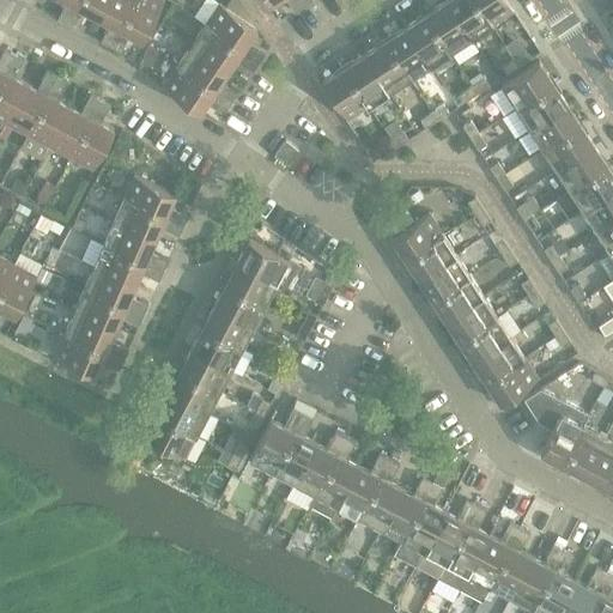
[(65,0),(67,1),(58,18),(68,24),(80,0),(65,0)]
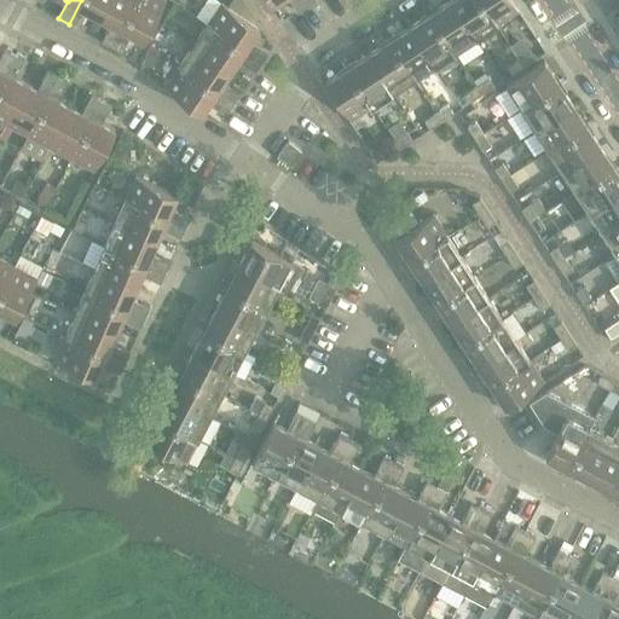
[(81,0),(69,24),(79,29),(88,11),(99,17),(109,0),(81,0)]
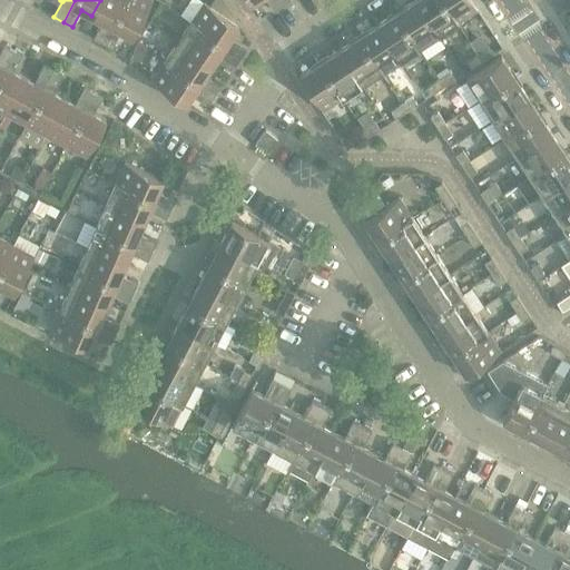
[(100,0),(91,16),(102,22),(94,38),(104,43),(126,0),(100,0)]
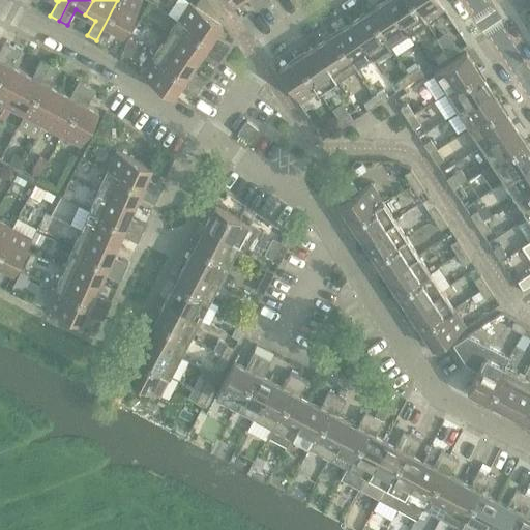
[(140,0),(117,0),(96,40),(105,45),(113,30),(124,35),(142,1),(140,0)]
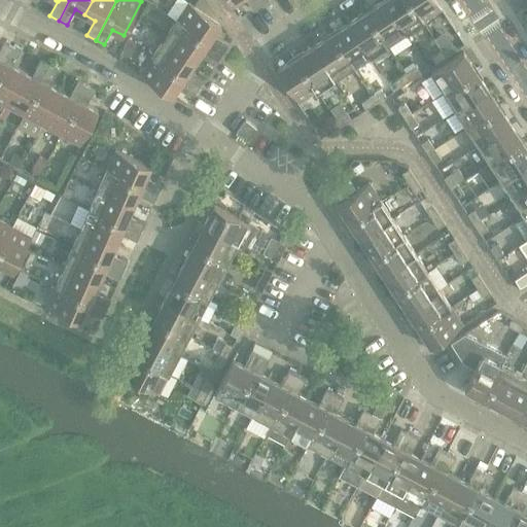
[(261,5),(258,0),(232,0),(234,2),(237,0),(246,0),(253,10),(261,5)]
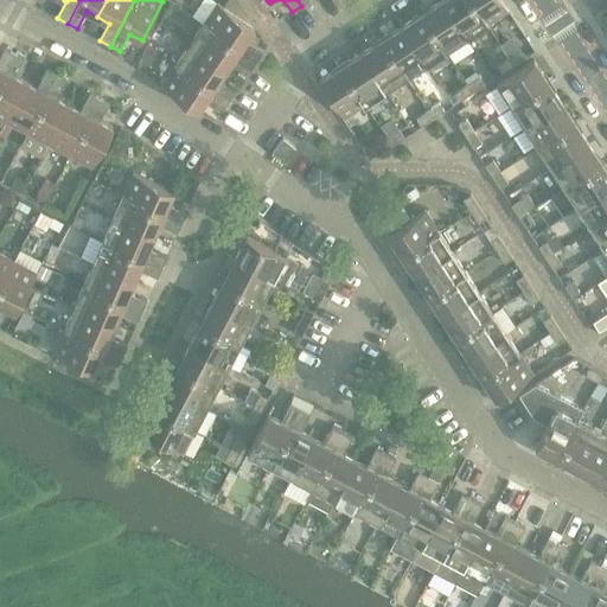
[(442,0),(422,13),(447,51),(467,38),(442,0)]
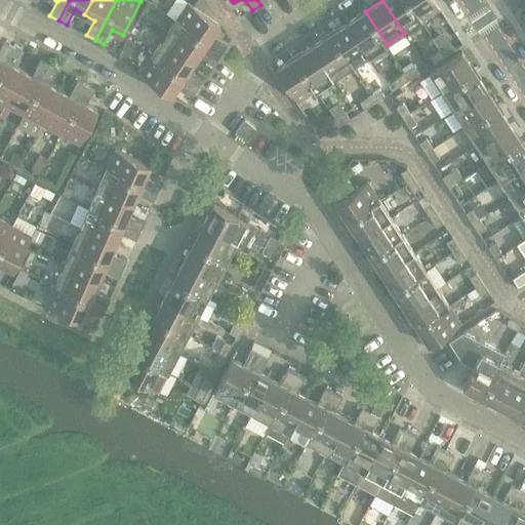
[(407,0),(382,0),(404,33),(421,21),(407,0)]
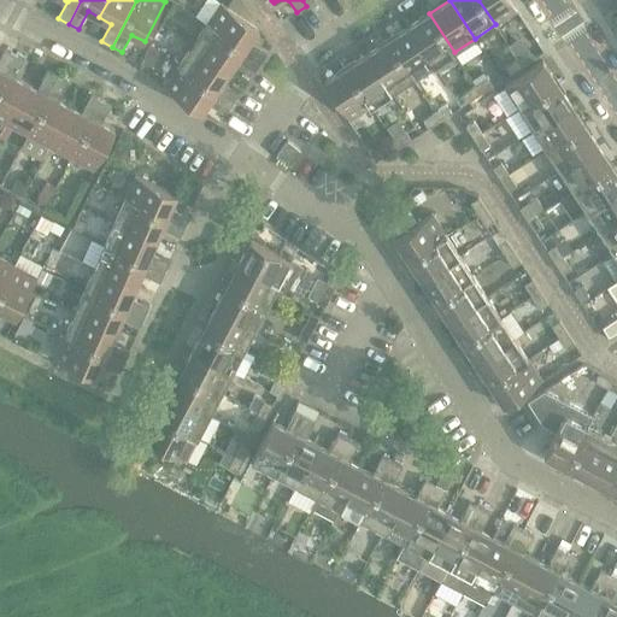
[(510,0),(479,0),(495,24),(517,11),(510,0)]
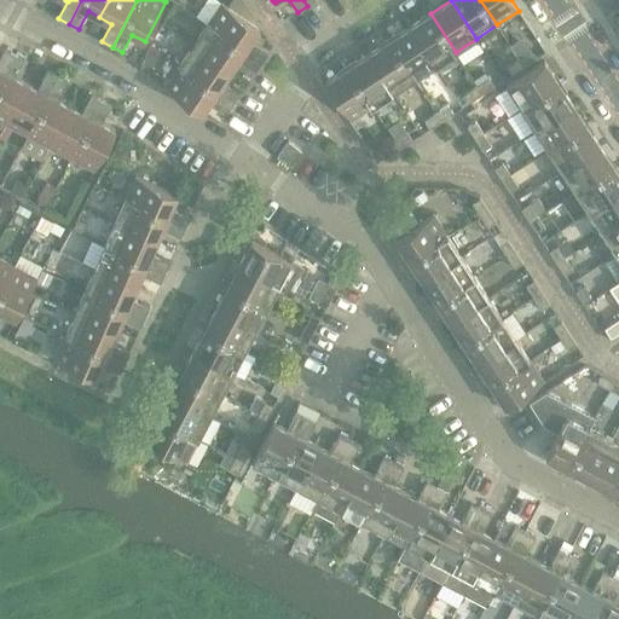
[(223,3),(208,24),(262,62),(268,52),(252,40),(260,29),(223,3)]
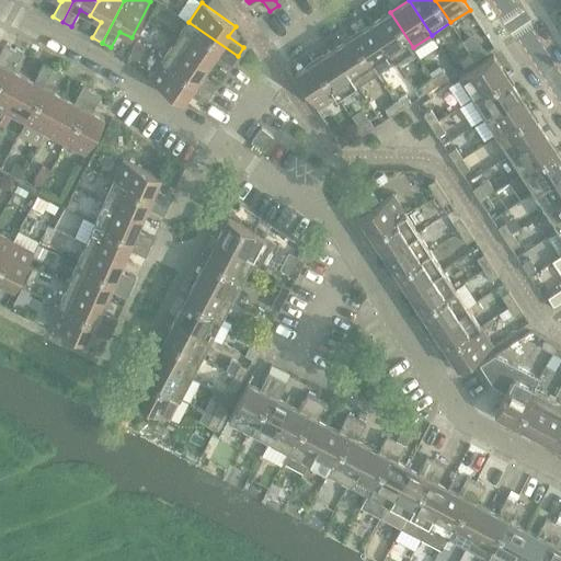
[(390,12),(371,24),(395,59),(413,47),(390,12)]
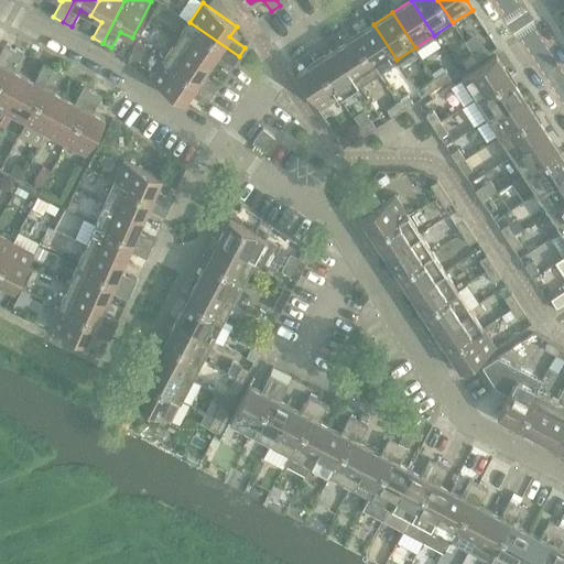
[(190,22),(176,41),(210,64),(218,54),(232,65),(239,56),(190,22)]
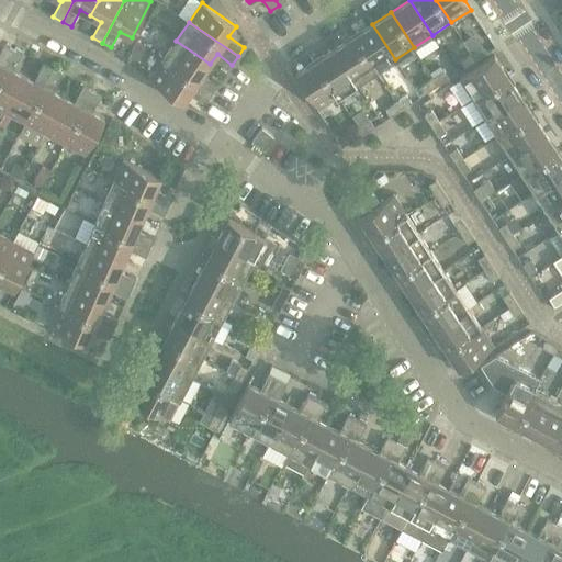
[(372,24),(353,36),(377,71),(395,59),(372,24)]
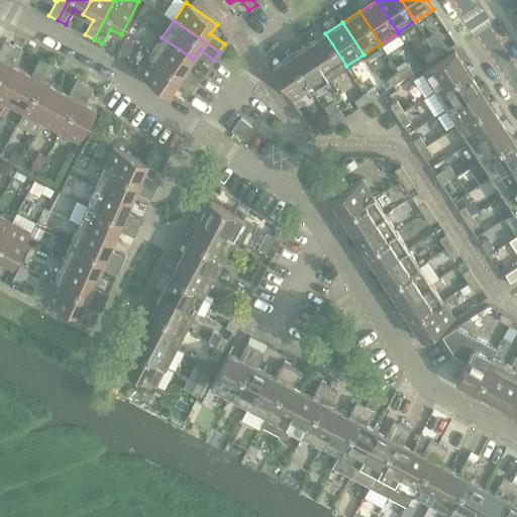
[(325,33),(308,45),(328,77),(346,66),(325,33)]
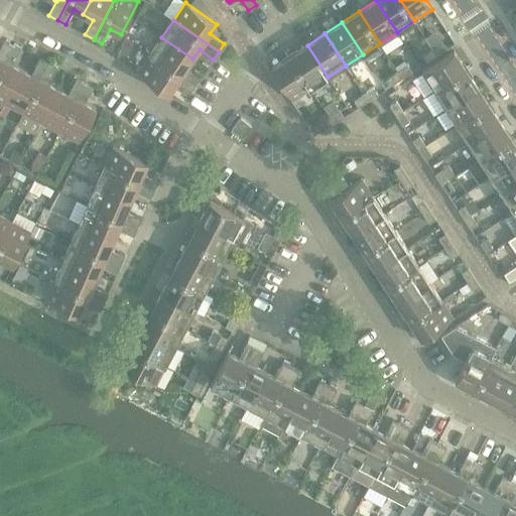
[(161,37),(150,54),(196,86),(201,78),(186,68),(192,58),(161,37)]
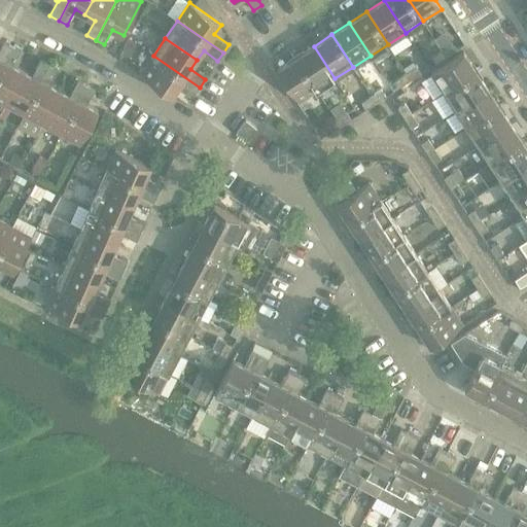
[(0,69),(12,46),(4,41),(0,47),(0,69)]
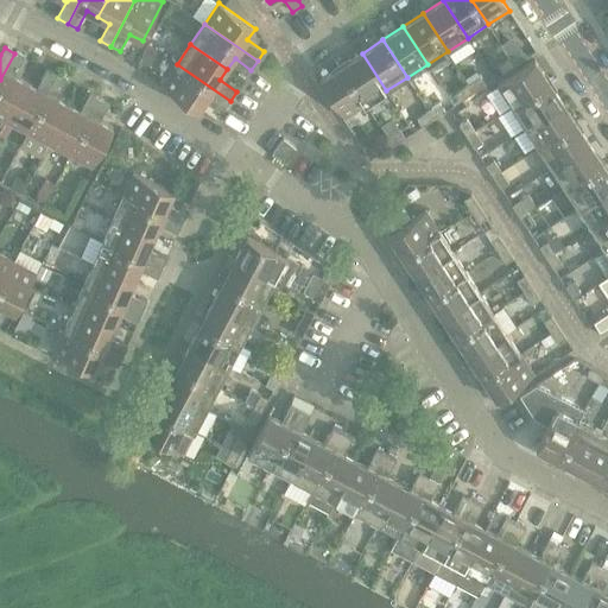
[(521,50),(510,57),(515,65),(527,58),(521,50)]
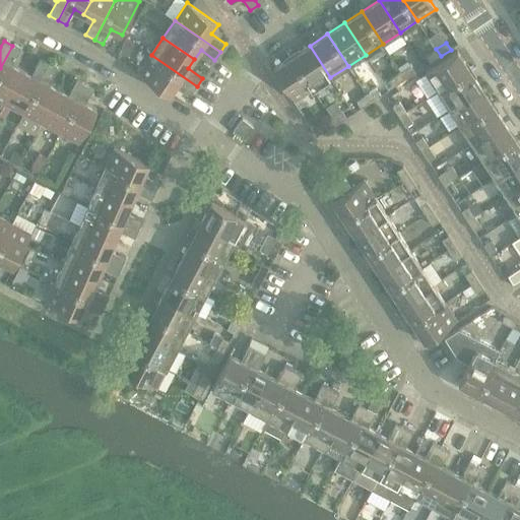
[(12,46),(0,68),(0,101),(5,104),(22,70),(13,65),(21,50),(12,46)]
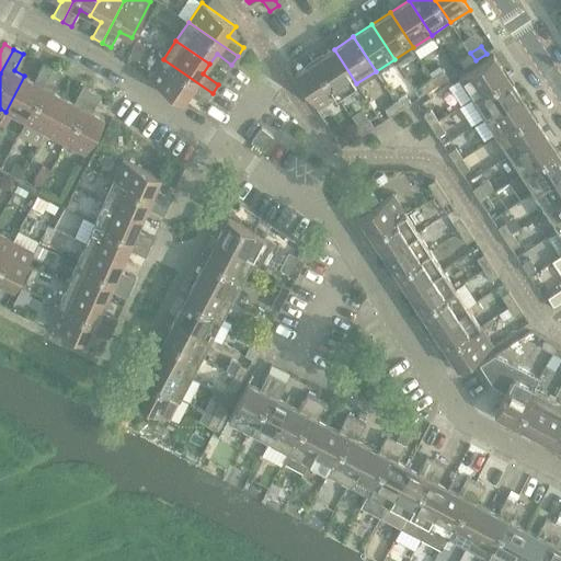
[(334,49),(316,61),(338,95),(356,83),(334,49)]
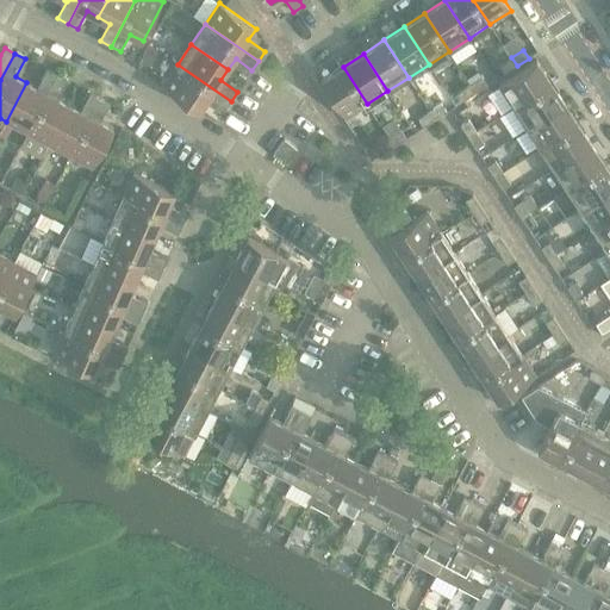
[(517,66),(511,57),(500,66),(505,73),(517,66)]
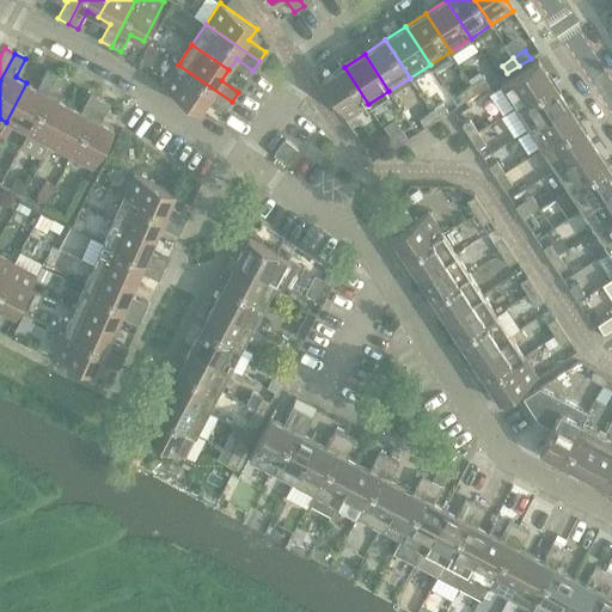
[(501,86),(515,108),(554,83),(539,61),(501,86)]
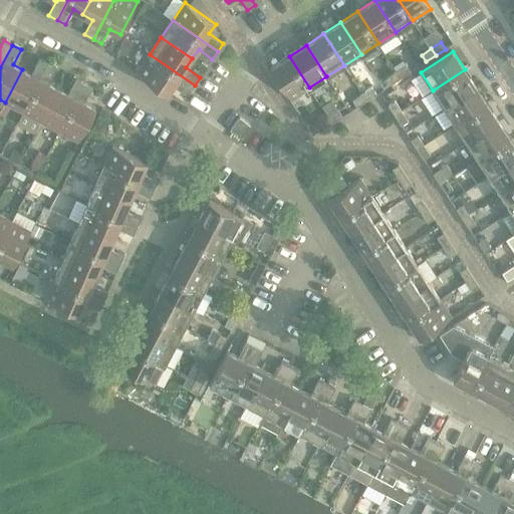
[(195,85),(150,54),(138,72),(169,93),(176,83),(190,93),(195,85)]
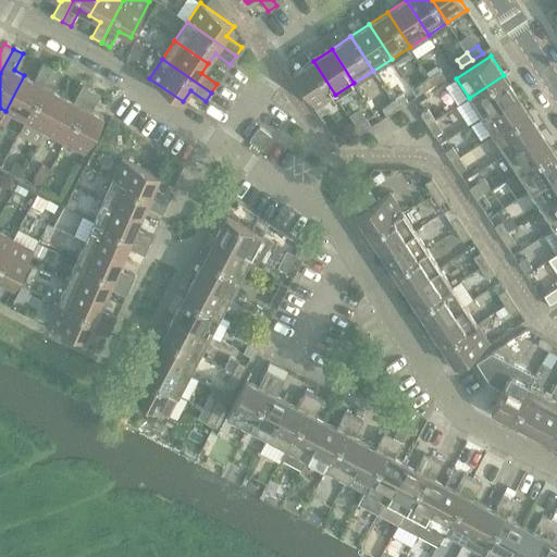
[(335,95),(313,61),(294,74),(316,108),(335,95)]
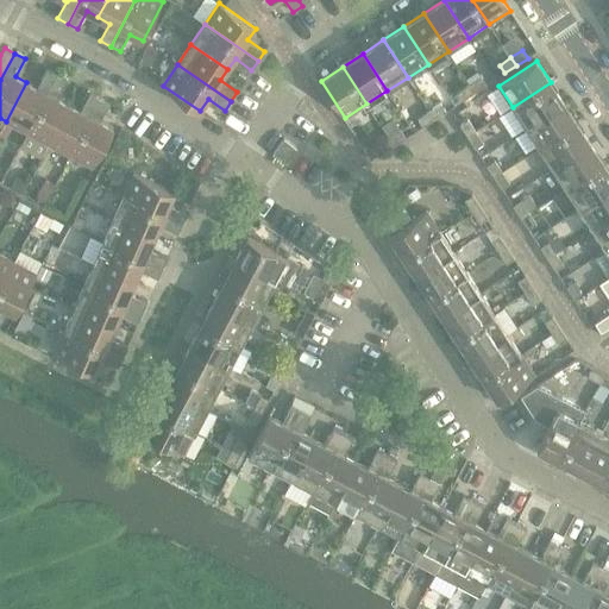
[(26,82),(6,121),(27,133),(57,76),(48,70),(38,88),(26,82)]
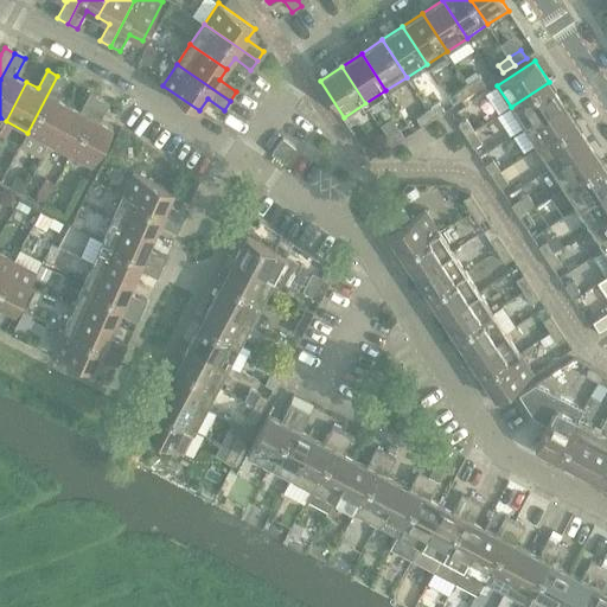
[(57,76),(27,133),(49,144),(69,104),(58,98),(68,81),(57,76)]
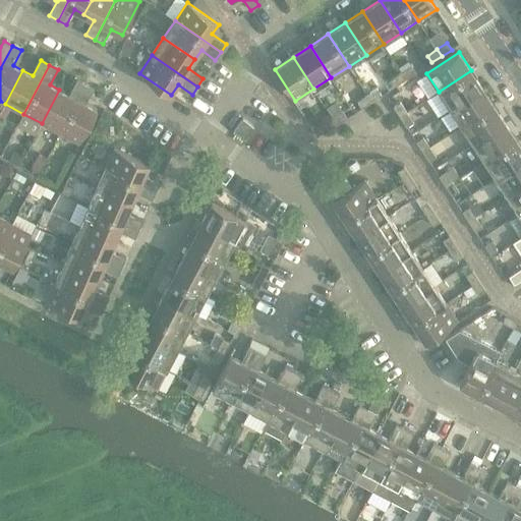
[(412,65),(402,72),(407,78),(417,72),(412,65)]
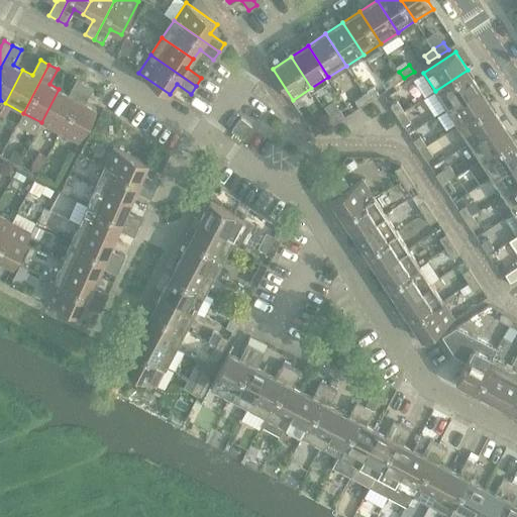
[(468,70),(435,91),(446,108),(479,87),(468,70)]
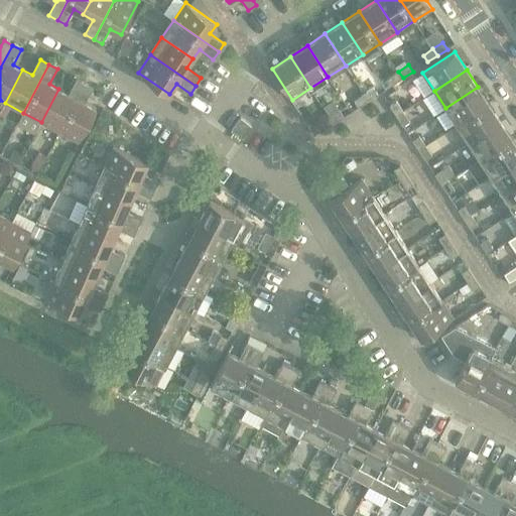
[(403,78),(398,72),(388,78),(393,85),(403,78)]
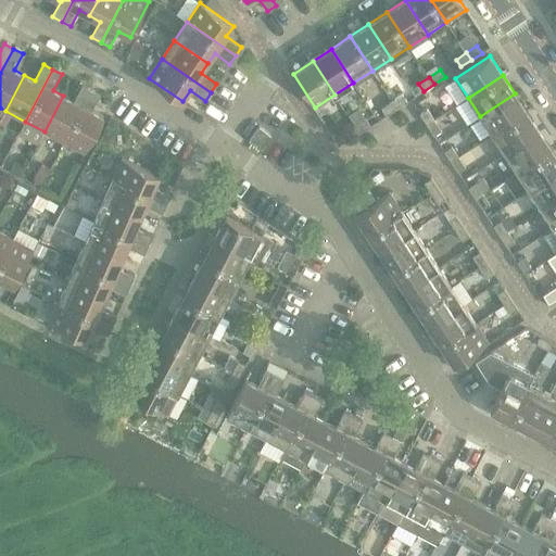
[(63,96),(45,131),(64,142),(91,90),(83,85),(74,101),(63,96)]
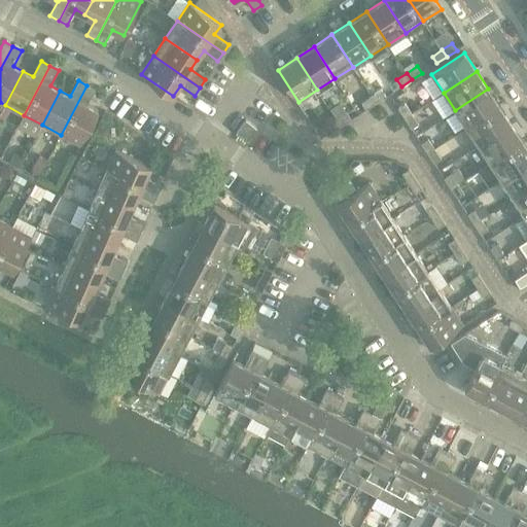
[(86,85),(61,135),(80,145),(99,111),(88,105),(96,90),(86,85)]
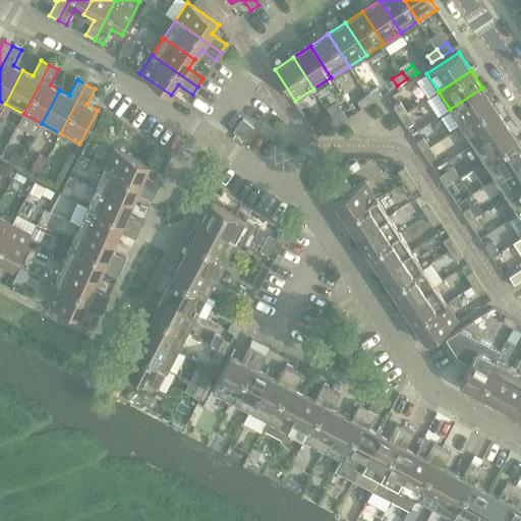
[(482,88),(450,109),(461,126),(494,105),(482,88)]
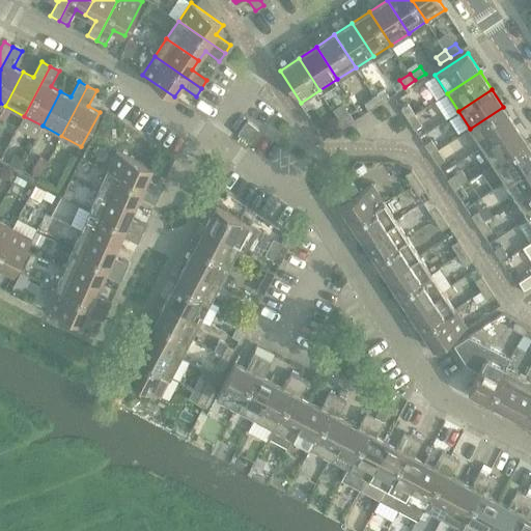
[(385,90),(374,96),(379,104),(389,96),(385,90)]
